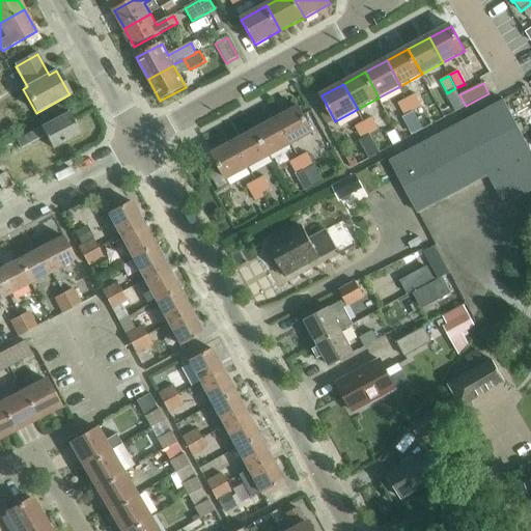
[(414,111),(422,107),(415,93),(407,99),(414,111)]
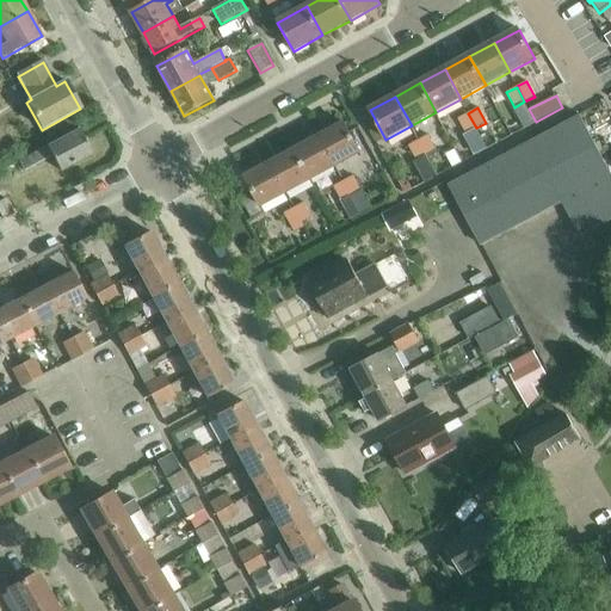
[(466,134),(476,128),(468,113),(458,119),(466,134)]
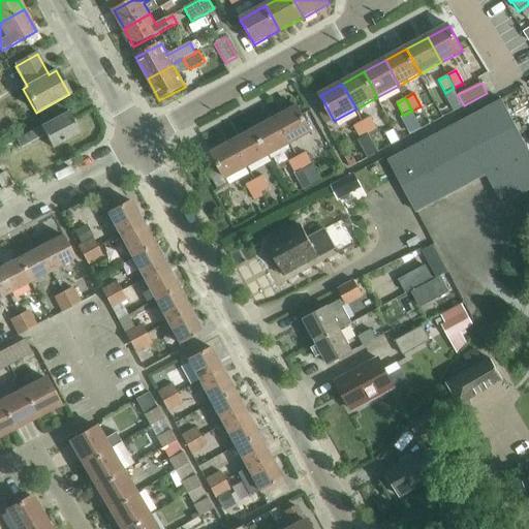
[(487,176),(502,206),(528,191),(528,150),(503,101),(391,160),(399,177),(417,212),(487,176)]
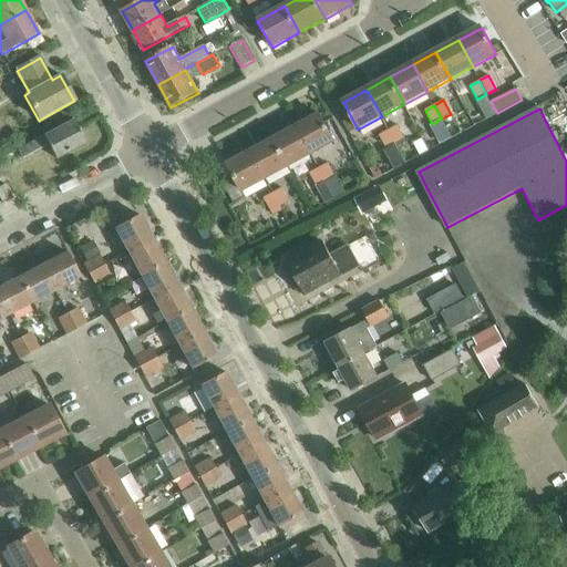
[(297,127),(311,154),(334,142),(320,115),(297,127)]
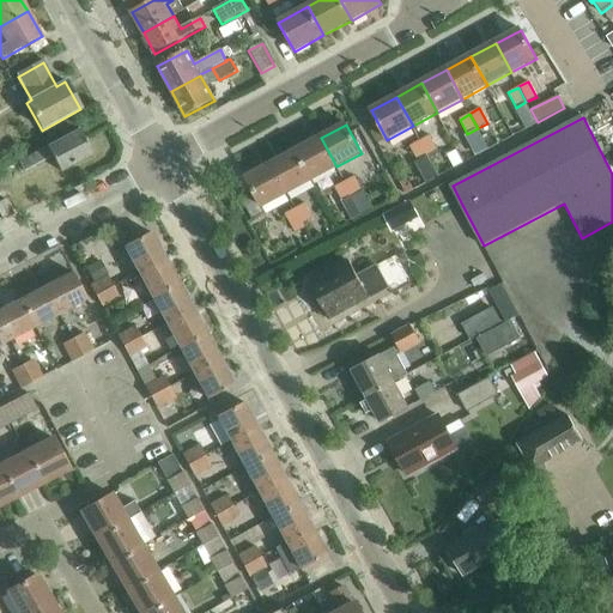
[(78,129),(47,146),(17,162),(23,171),(52,157),(60,171),(91,155),(78,129)]
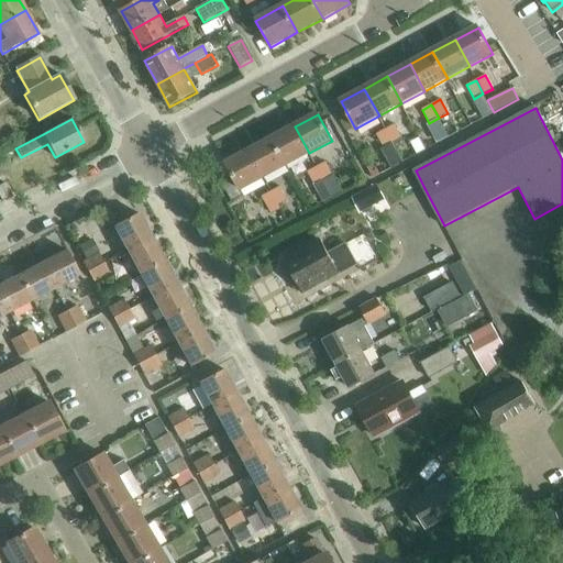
[(385,129),(393,143),(403,139),(395,124),(385,129)]
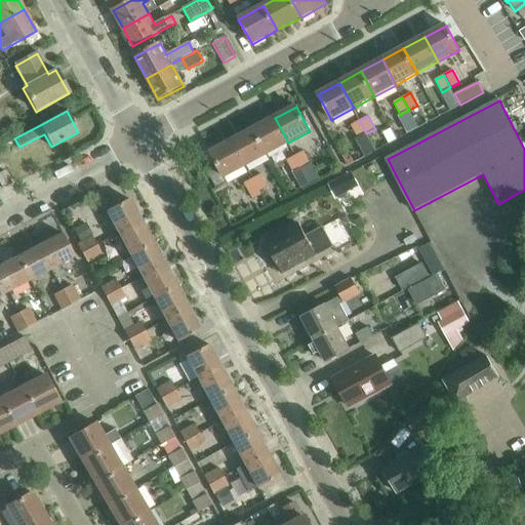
[(288,143),(275,118),(254,130),(268,154),(288,143)]
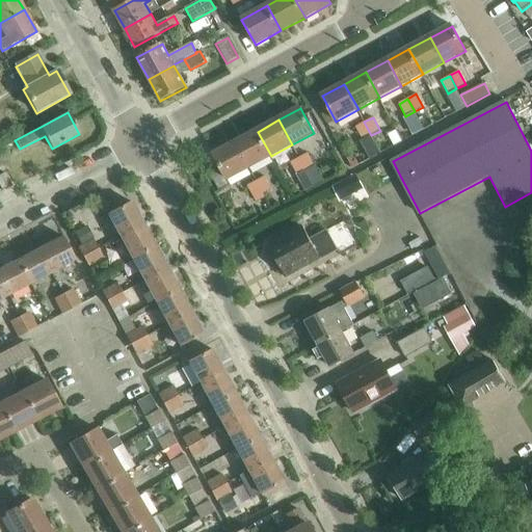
[(355,127),(363,139),(371,135),(364,122),(355,127)]
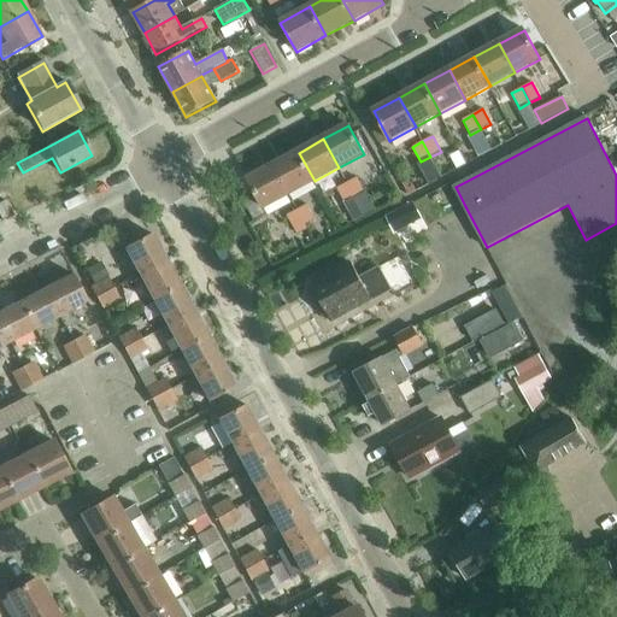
[(315,181),(299,153),(274,166),(289,195),(315,181)]
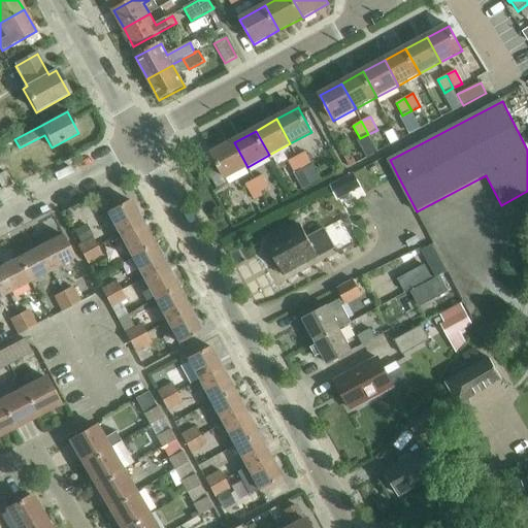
[(378,152),(368,134),(360,138),(369,156),(378,152)]
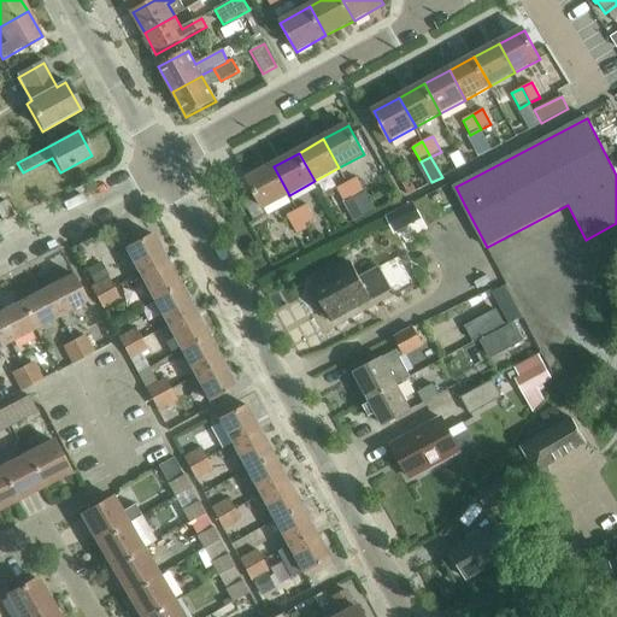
[(268,216),(264,210),(289,195),(274,166),(247,181),(254,193),(242,200),(254,223),(268,216)]
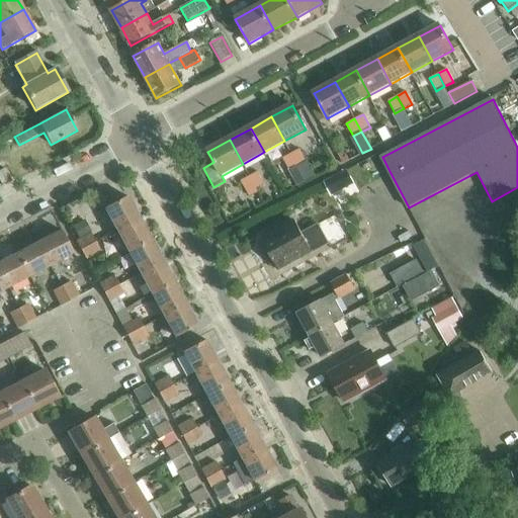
[(306,161),(298,149),(290,153),(297,165),(306,161)]
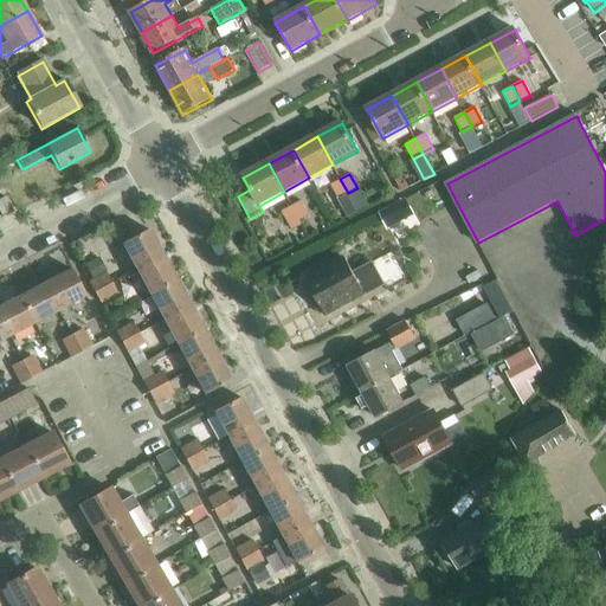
[(339,199),(348,193),(340,179),(331,185),(339,199)]
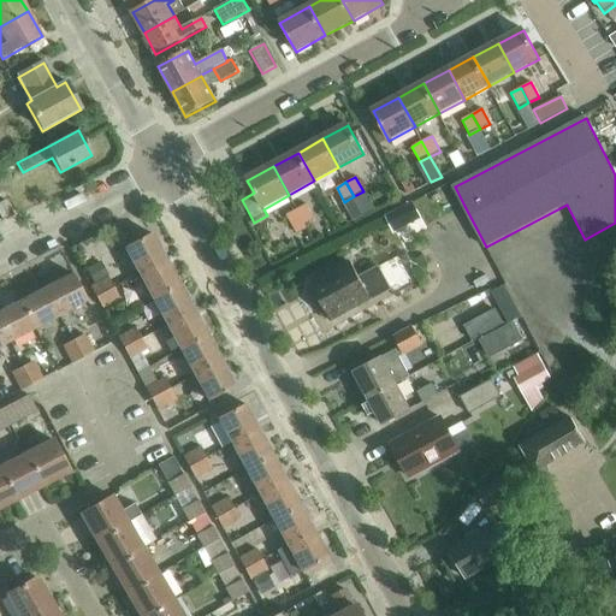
[(5,201),(0,202),(0,219),(1,221),(3,221),(13,215),(5,201)]
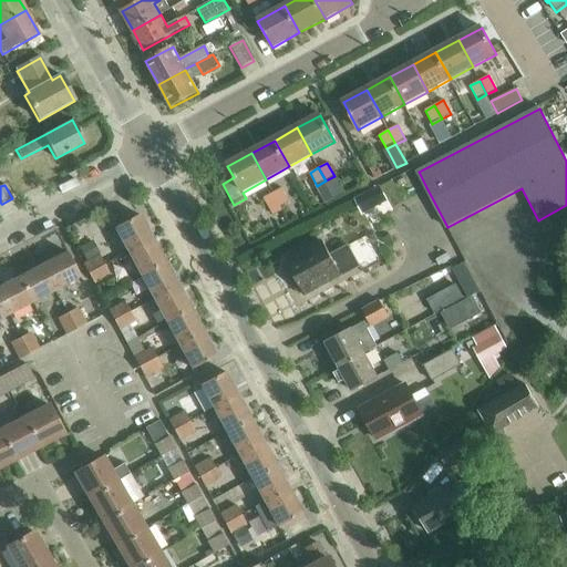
[(281,187),(272,193),(282,210),(285,209),(282,206),(289,203),(281,187)]
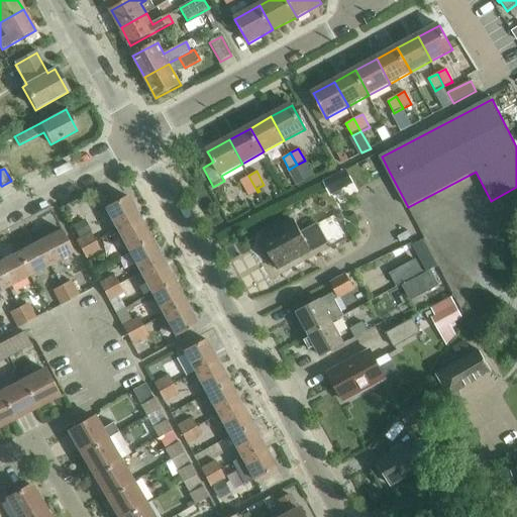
[(346,171),(333,178),(339,191),(353,183),(346,171)]
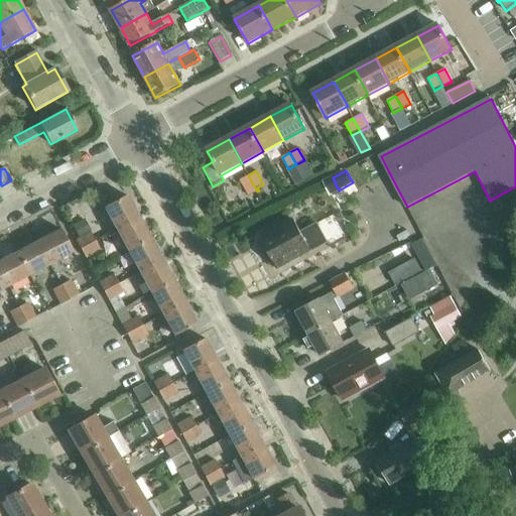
[(248,197),(257,191),(248,175),(240,179),(248,197)]
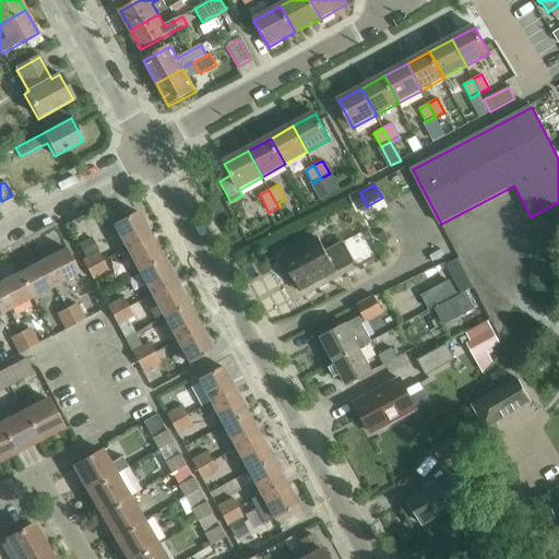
[(113,226),(126,250),(151,236),(138,212),(113,226)]
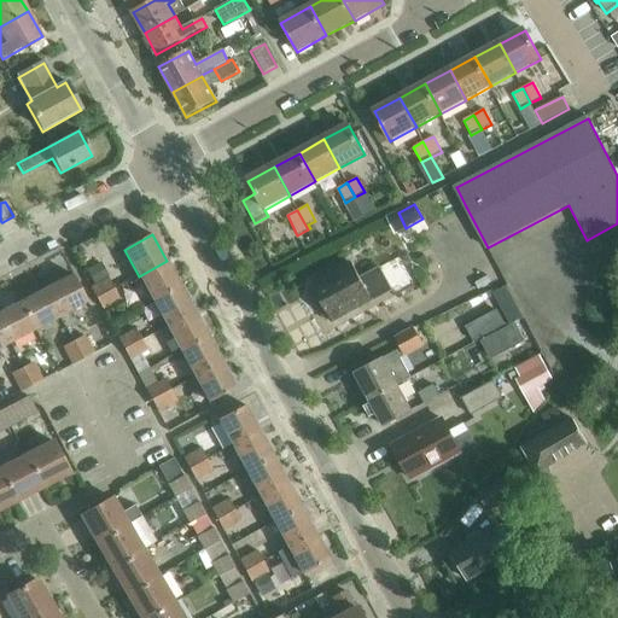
[(180,286),(167,261),(139,277),(152,302),(180,286)]
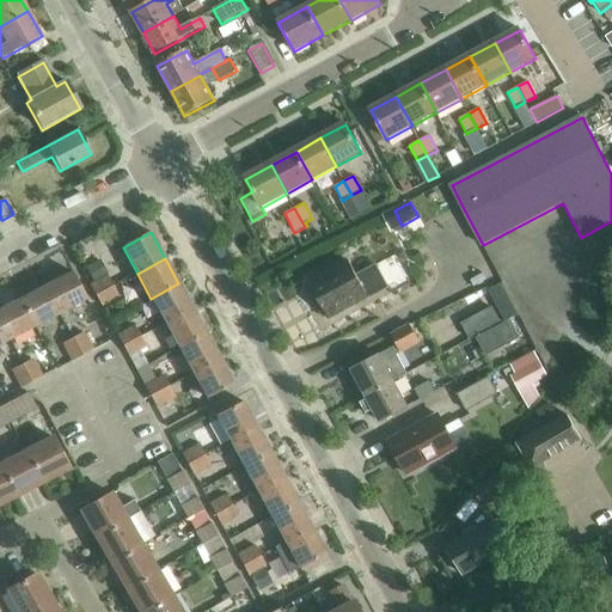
[(101,262),(85,270),(93,285),(106,277),(109,276),(101,262)]
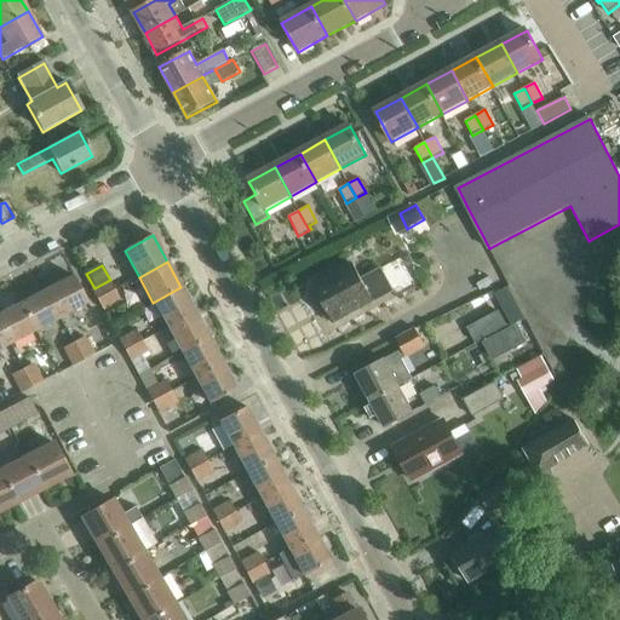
[(359,313),(394,293),(380,270),(362,281),(354,265),(337,275),(339,279),(315,292),(332,322),(357,309),(359,313)]
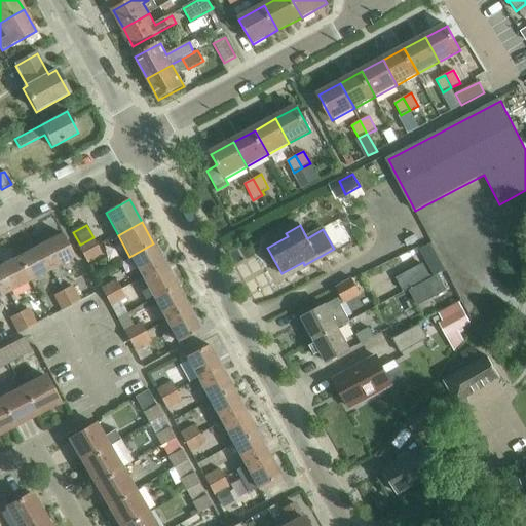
[(63,235),(40,248),(52,270),(75,258),(63,235)]
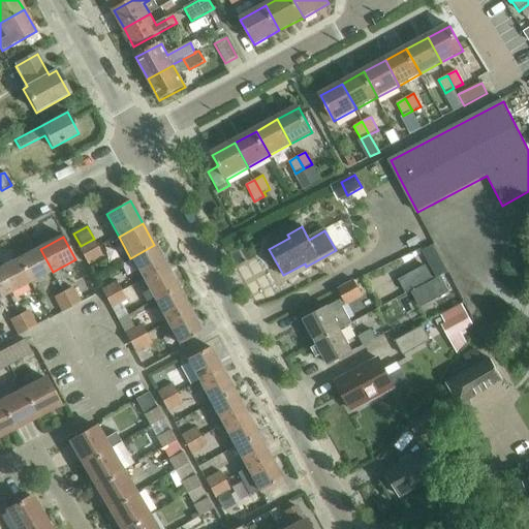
[(78,248),(82,256),(97,248),(92,240),(81,246),(78,248)]
